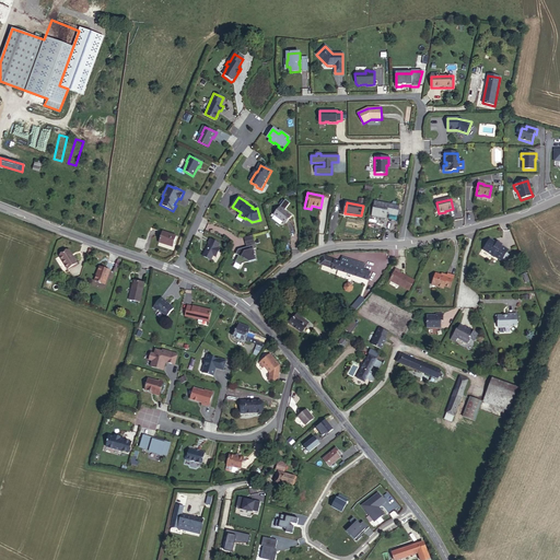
[(374,202),(373,211),(375,212),(375,217),(386,219),(387,214),(387,212),(388,212),(388,214),(394,216),(395,209),(398,210),(399,207),(374,202)]
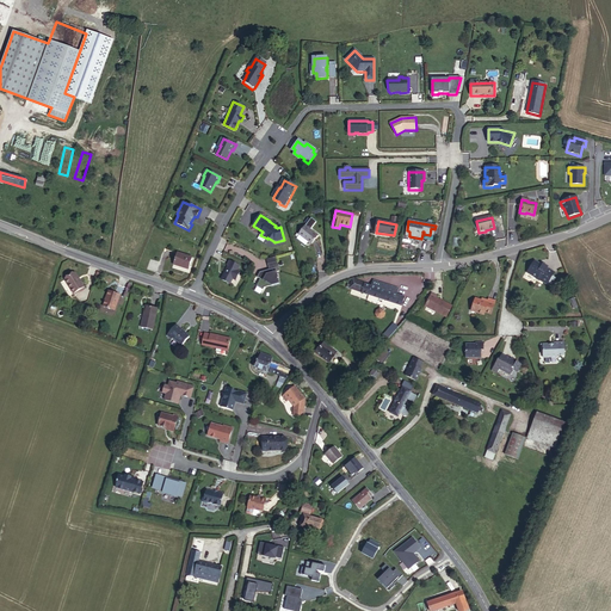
[(306,227),(300,235),(312,245),(319,235),(309,229),(306,227)]
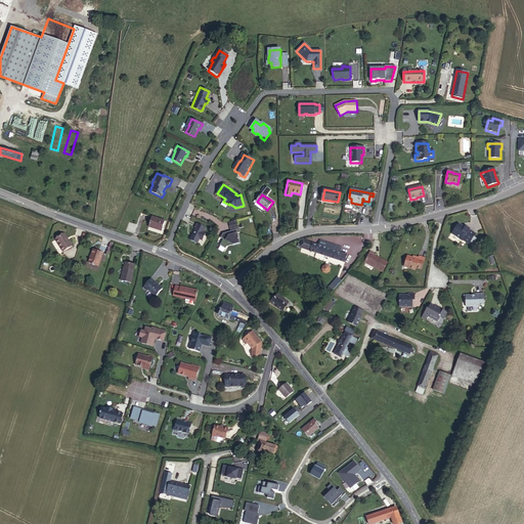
[(165,221),(151,218),(149,227),(162,231),(165,221)]
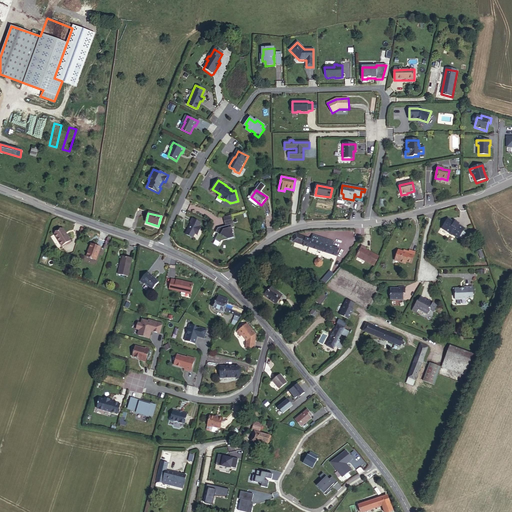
[(224,237),(227,237),(233,236),(232,231),(233,231),(231,226),(230,223),(233,222),(231,217),(224,219),(225,226),(226,227),(223,228),(221,227),(218,228),(216,232),(218,234),(215,240),(221,243),(223,239),(224,237)]
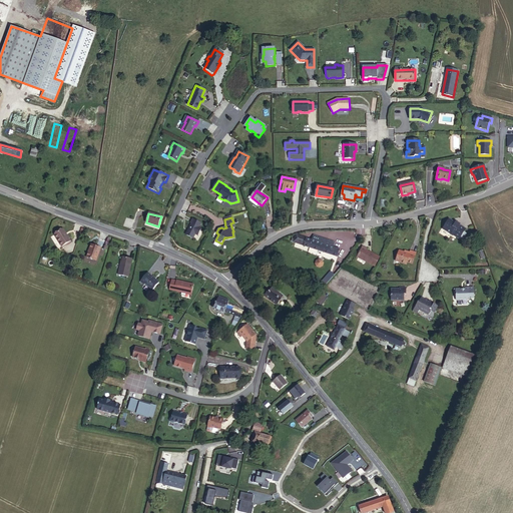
[(201,223),(193,219),(190,223),(191,223),(185,234),(193,238),(195,234),(198,235),(201,228),(199,227),(201,223)]
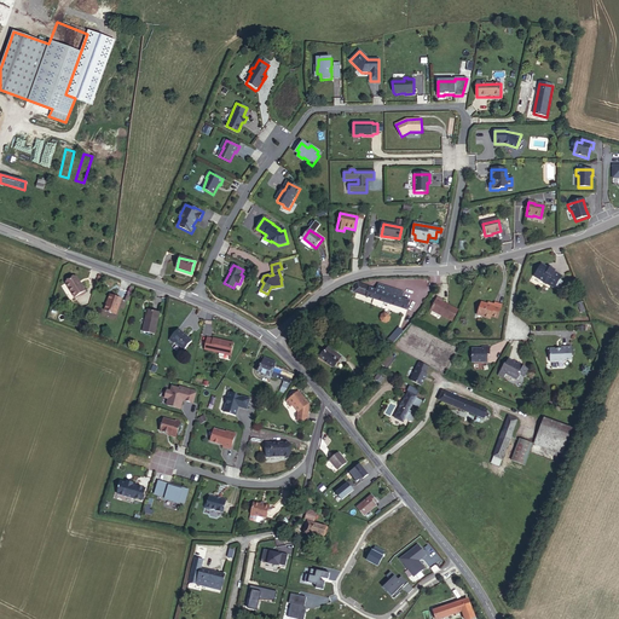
[(549,270),(542,266),(534,279),(544,284),(547,287),(547,285),(554,290),(560,281),(553,276),(554,273),(555,272),(550,268),(549,270)]
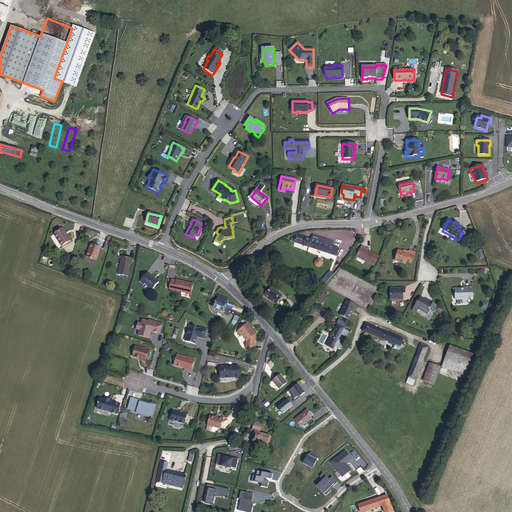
[(63,228),(56,233),(63,245),(72,239),(69,234),(68,235),(63,228)]
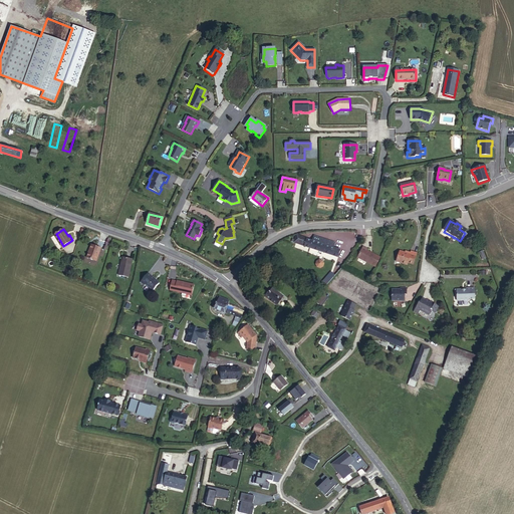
[(304,246),(306,240),(307,239),(297,235),(294,243),(304,246)]
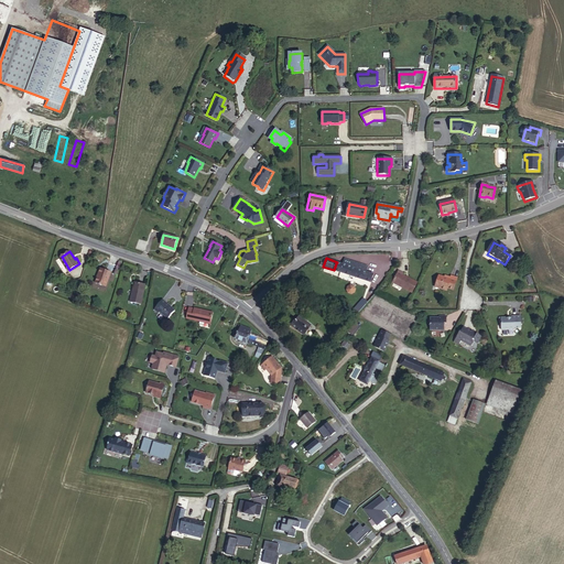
[(343,266),(366,272),(367,267),(344,259),(342,264),(343,266)]
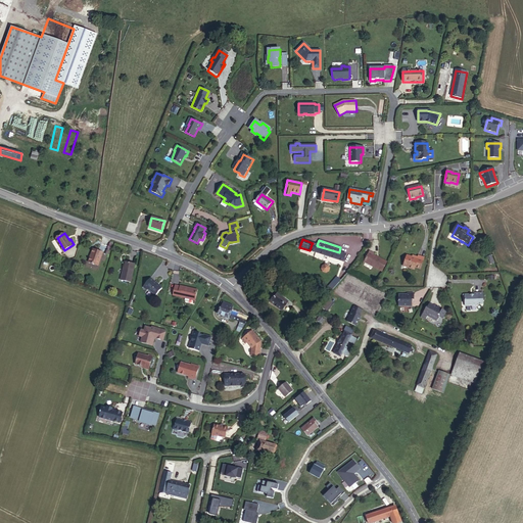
[(339,252),(318,246),(316,252),(343,262),(346,255),(339,252)]
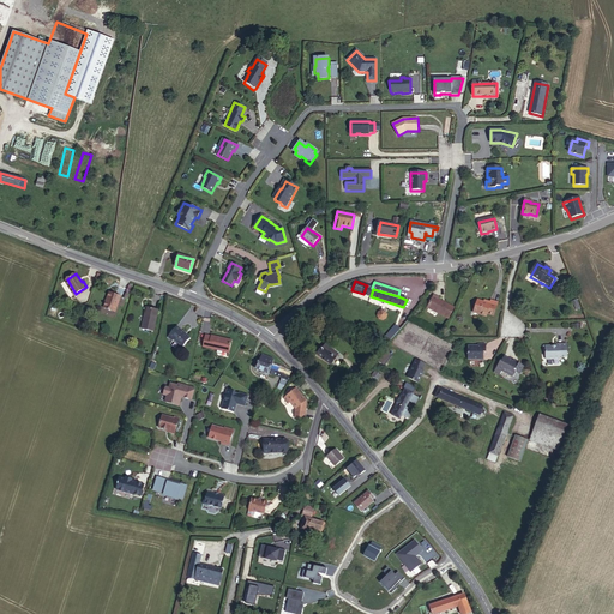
[(121,296),(109,293),(104,307),(115,312),(121,296)]
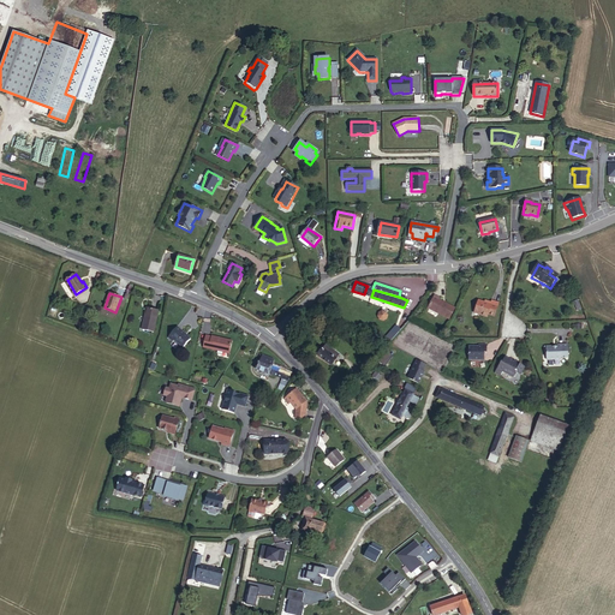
[(439,298),(435,297),(429,309),(448,320),(454,309),(439,299),(439,298)]
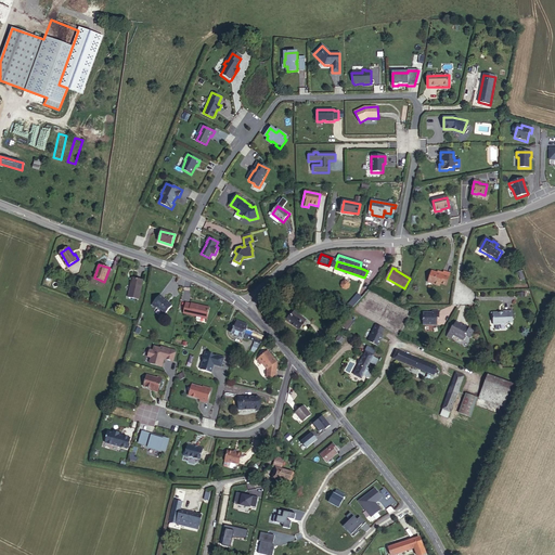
[(431,284),(437,273),(431,272),(428,283),(431,284)]
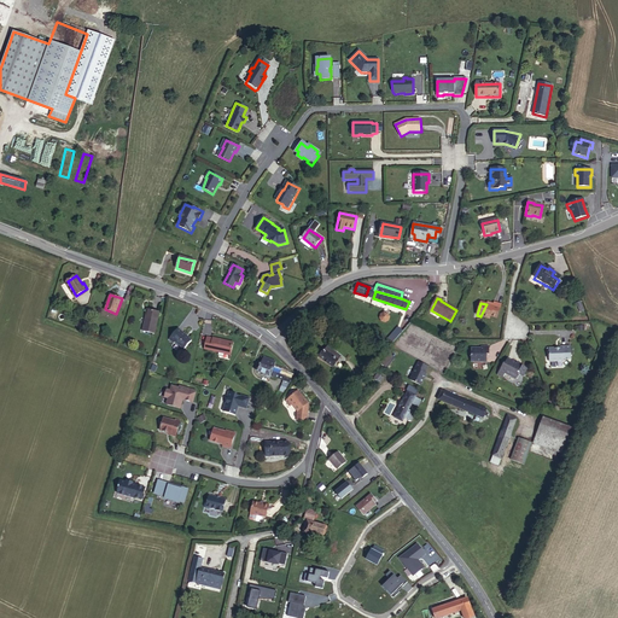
[(493,307),(487,304),(481,316),(489,319),(490,315),(496,318),(501,305),(494,303),(493,307)]
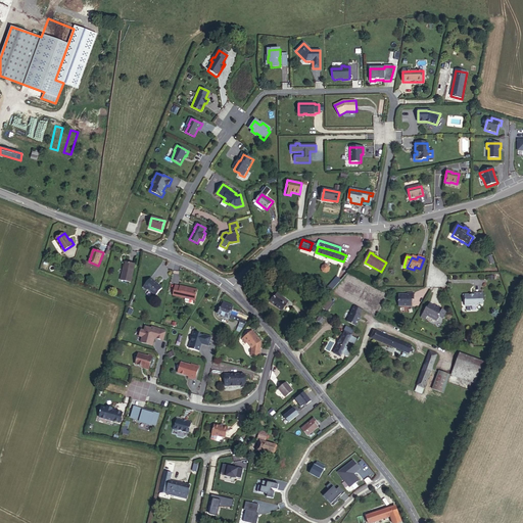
[(124,276),(122,276),(121,280),(131,282),(135,265),(126,263),(124,276)]
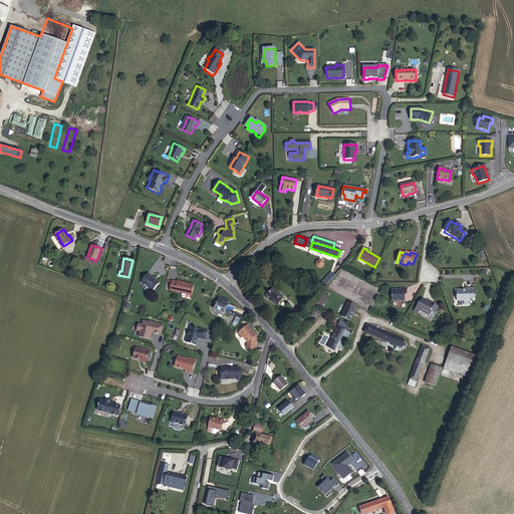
[(319,260),(316,262),(315,265),(317,267),(320,268),(323,267),(324,264),(322,261),(319,260)]
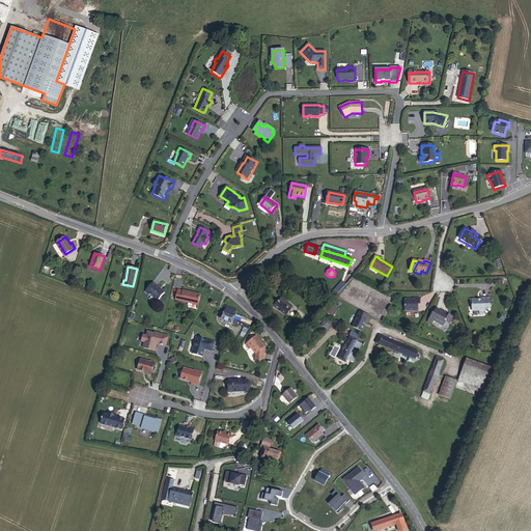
[(157,285),(152,282),(144,291),(148,295),(149,294),(157,300),(164,292),(156,286),(157,285)]
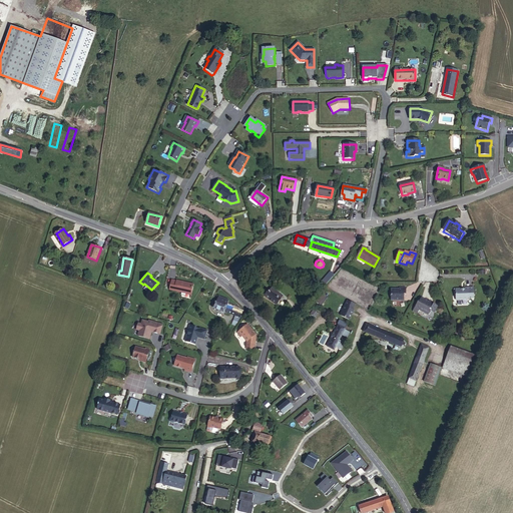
[(325,287),(335,275),(331,273),(322,284),(325,287)]
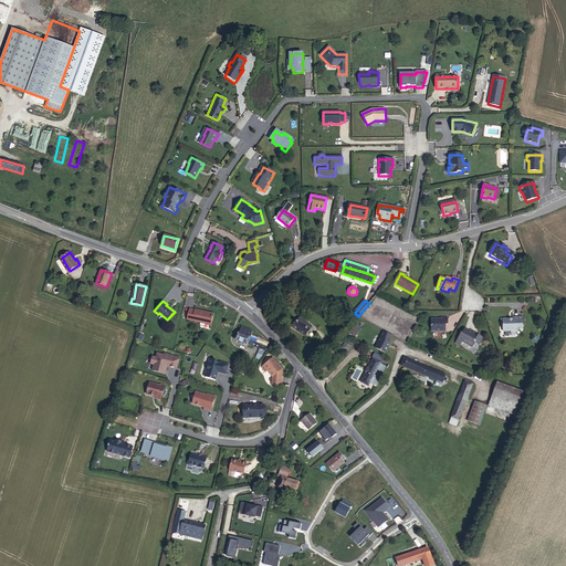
[(195,311),(189,310),(187,321),(205,325),(210,326),(213,315),(195,311)]
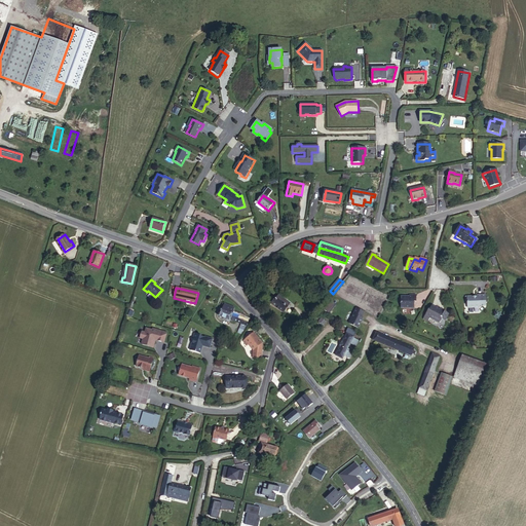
[(291,303),(278,295),(272,305),(284,313),(291,303)]
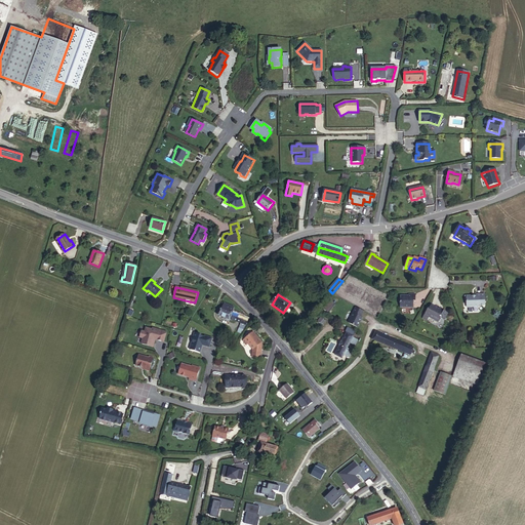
[(408,296),(399,296),(400,309),(406,308),(413,308),(413,304),(412,304),(412,301),(415,301),(414,294),(407,294),(408,296)]
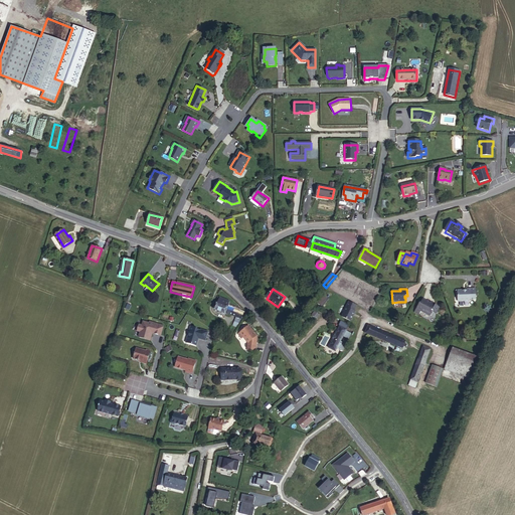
[(477,289),(468,289),(468,290),(459,290),(458,291),(458,295),(459,295),(459,301),(465,301),(466,302),(470,302),(470,299),(477,300),(477,289)]
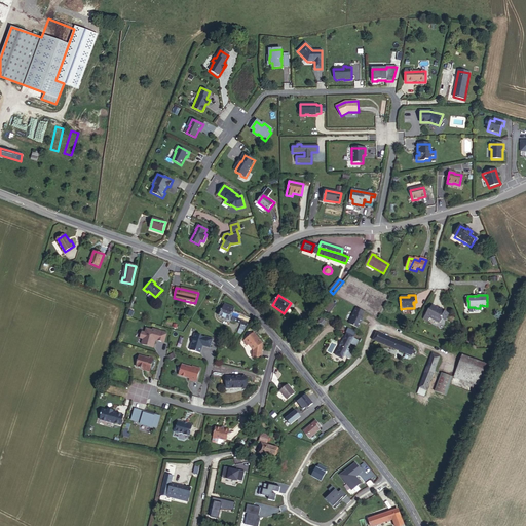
[(325,299),(322,296),(313,305),(317,308),(325,299)]
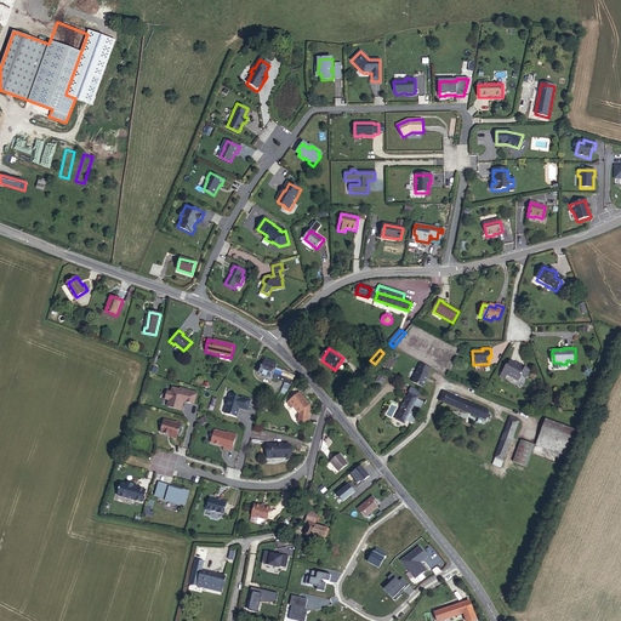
[(396,360),(391,357),(383,365),(388,370),(396,360)]
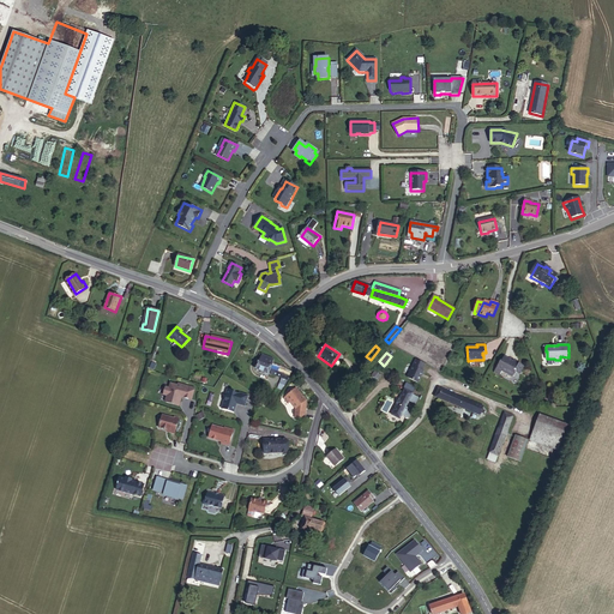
[(276,377),(280,366),(272,363),(274,360),(263,356),(260,362),(259,362),(257,369),(269,374),(269,373),(276,377)]
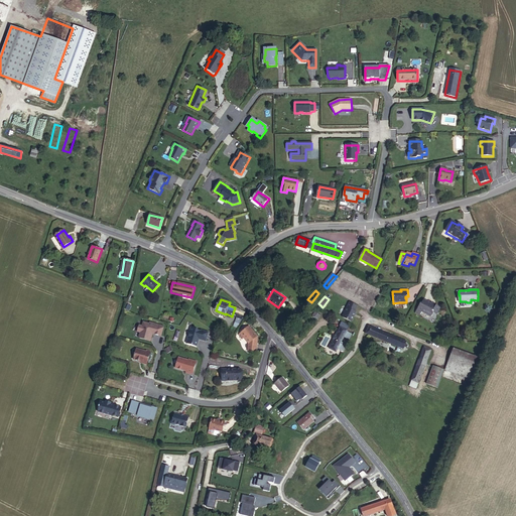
[(431,302),(424,299),(420,305),(419,304),(415,313),(420,315),(422,311),(425,313),(426,313),(430,316),(433,311),(437,313),(440,307),(431,303),(431,302)]
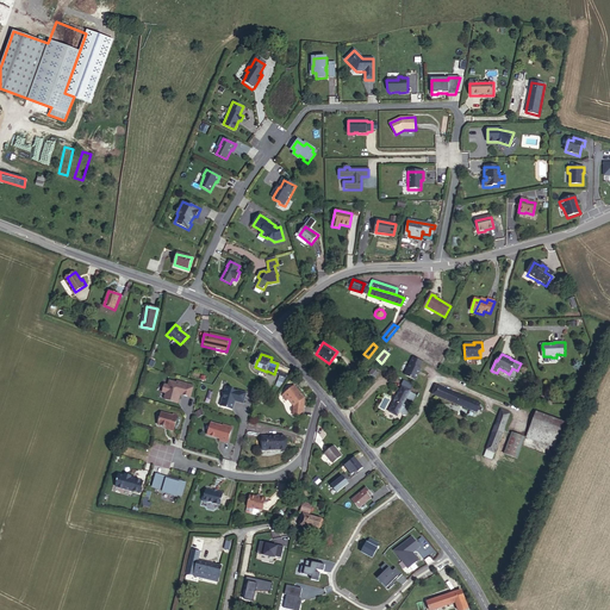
[(422,365),(412,360),(404,377),(415,383),(416,381),(421,371),(419,371),(422,365)]
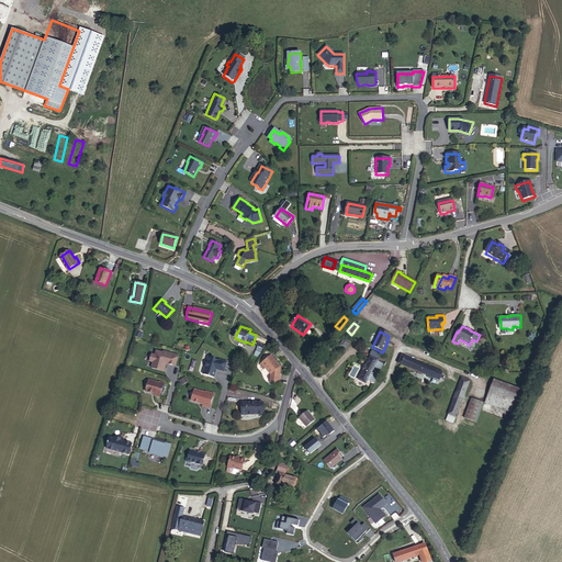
[(262,337),(256,335),(253,345),(258,347),(257,350),(261,352),(262,348),(263,349),(266,343),(261,340),(262,337)]
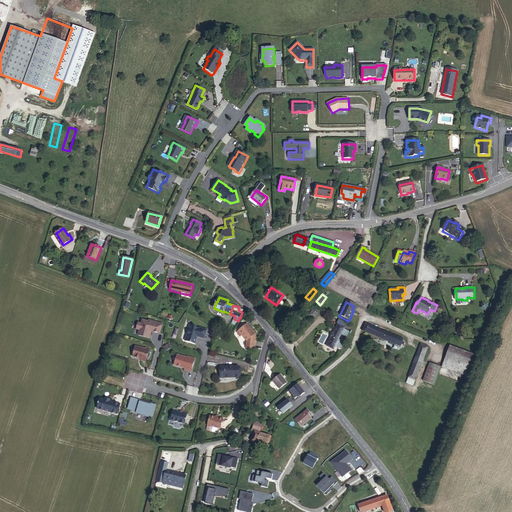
[(137,330),(140,331),(138,336),(150,339),(152,332),(160,334),(163,324),(152,321),(151,323),(146,321),(146,324),(139,322),(137,330)]
